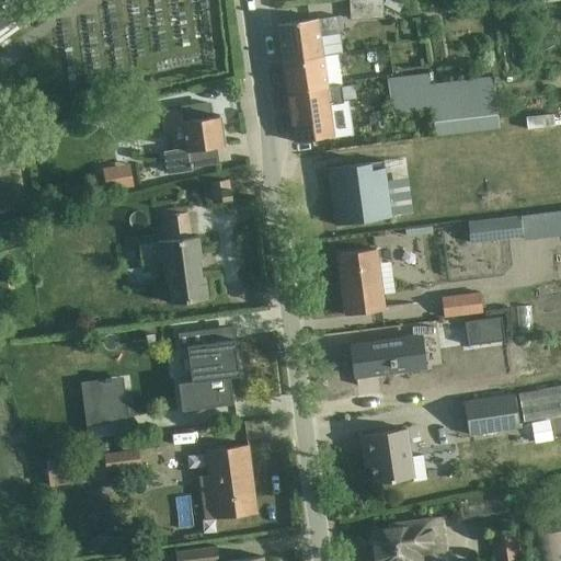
[(364,0),(367,21),(402,16),(400,0),(364,0)]
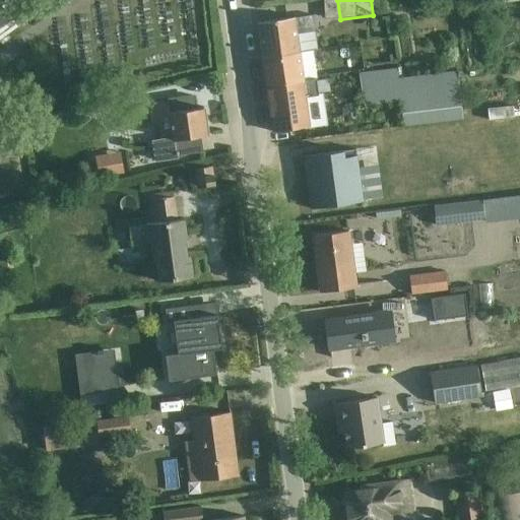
[(0,51),(21,36),(0,6),(0,51)]
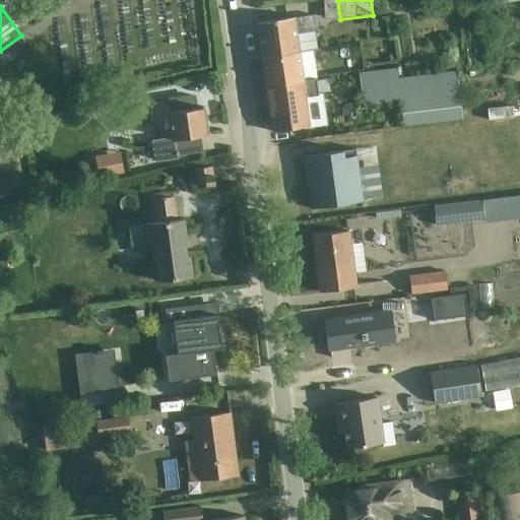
[(263,56),(302,51),(298,16),(259,21),(263,56)]
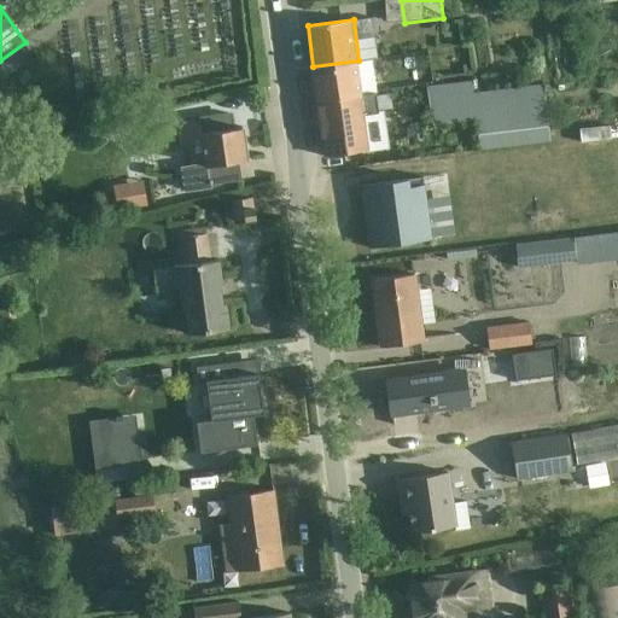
[(313,66),(318,101),(363,95),(359,60),(313,66)]
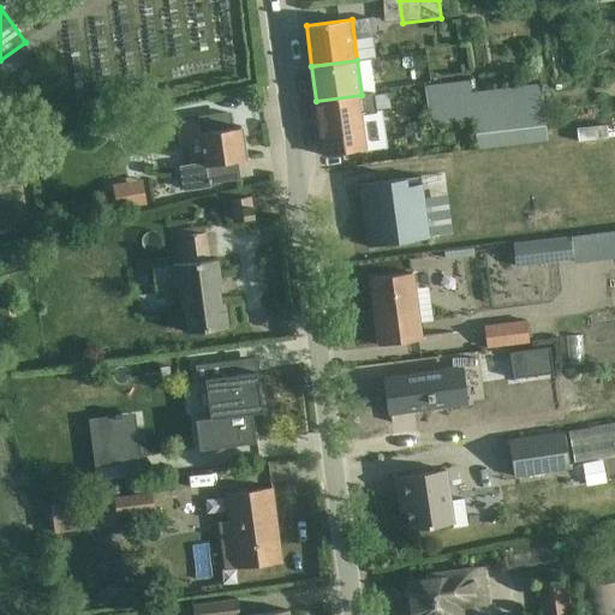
[(464,84),(419,89),(423,131),(473,126),(476,153),(544,145),(538,88),(465,95),(464,84)]
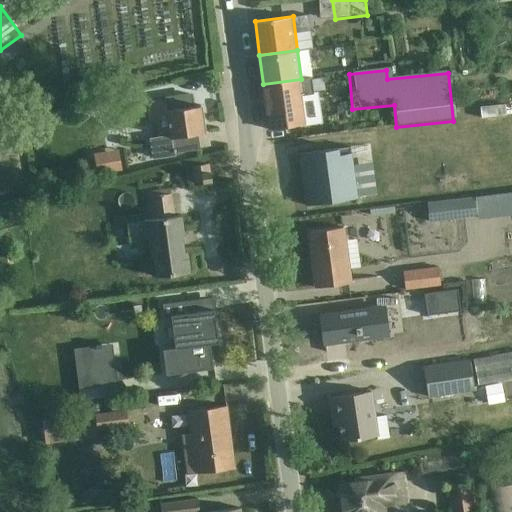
[(268,127),(306,123),(301,79),(263,84),(268,127)]
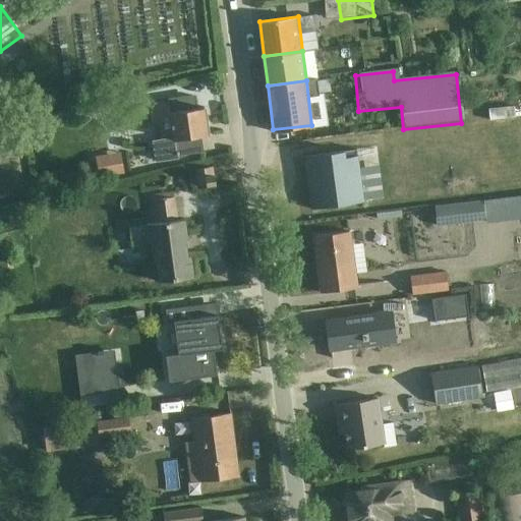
[(172,138),(213,133),(210,105),(169,110),(172,138)]
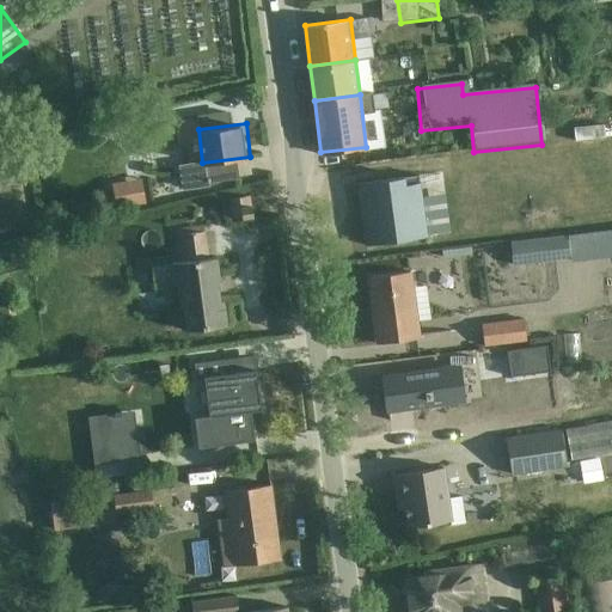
[(611,141),(611,127),(592,130),(593,145),(611,141)]
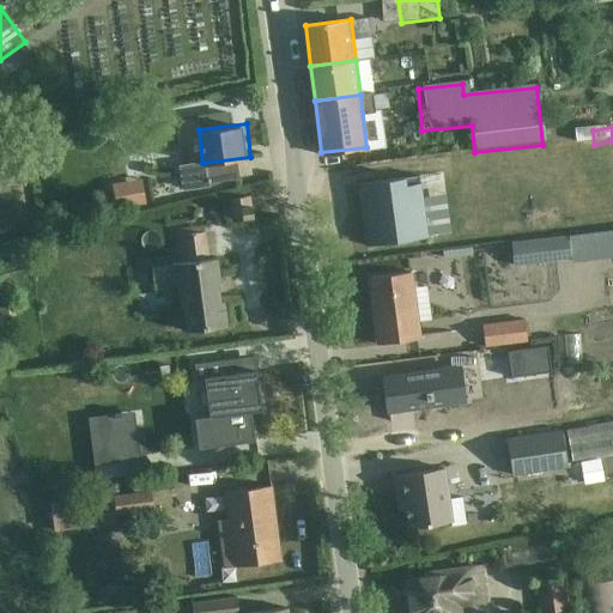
[(133,211),(167,201),(159,178),(126,188),(133,211)]
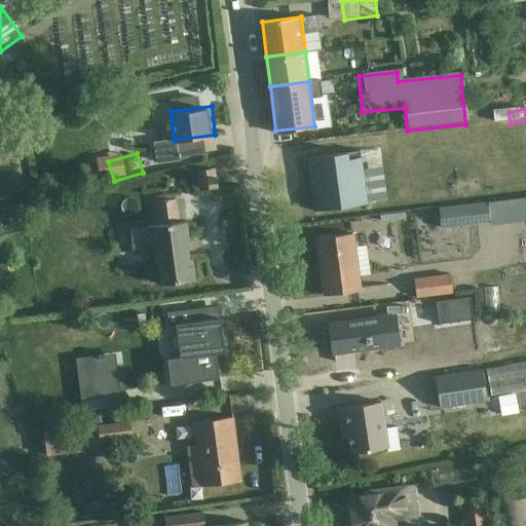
[(312,214),(364,208),(357,153),(305,159),(312,214)]
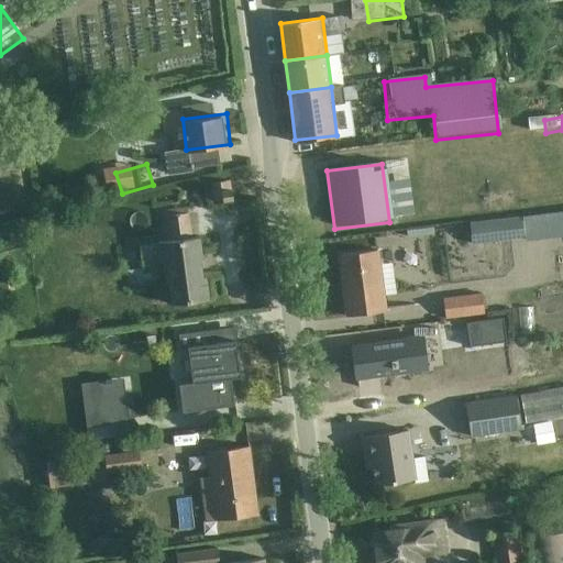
[(247,198),(242,173),(208,180),(213,206),(247,198)]
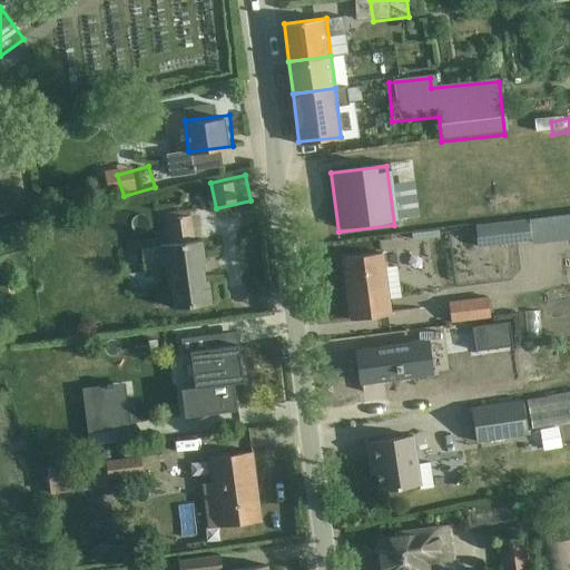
[(175,217),(193,238),(208,226),(190,205),(175,217)]
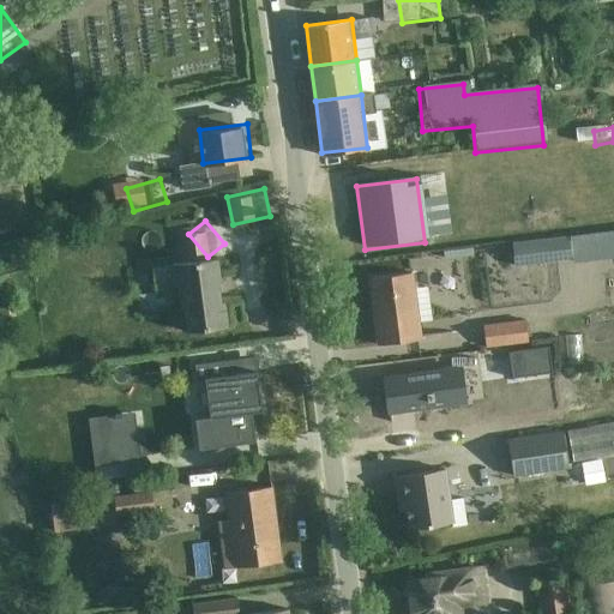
[(613,232),(530,244),(535,276),(613,263),(613,232)]
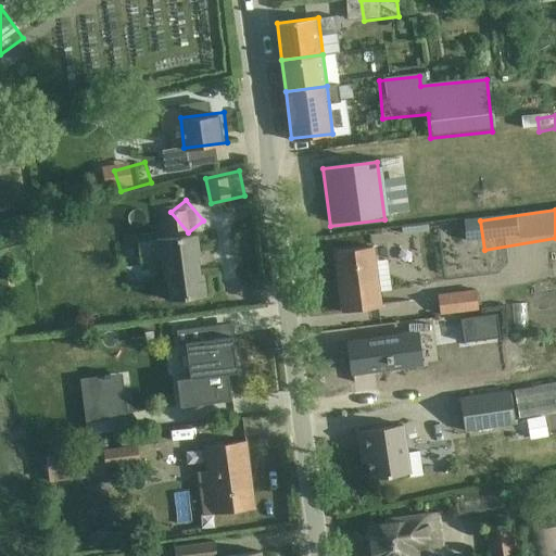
[(167,299),(207,292),(198,231),(158,237),(167,299)]
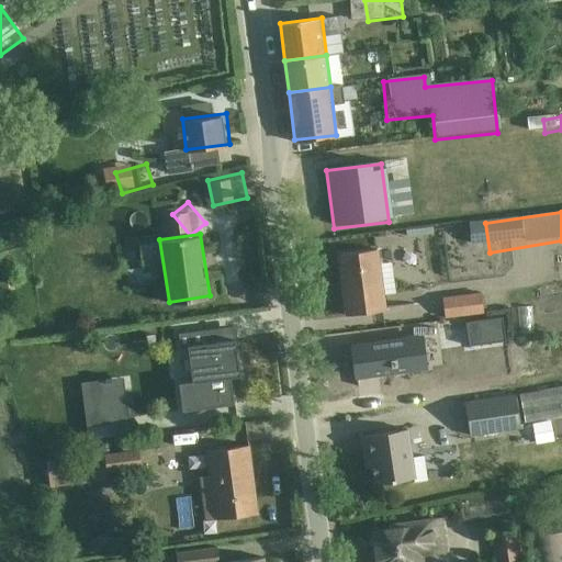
[(347,315),(388,310),(380,247),(339,253),(347,315)]
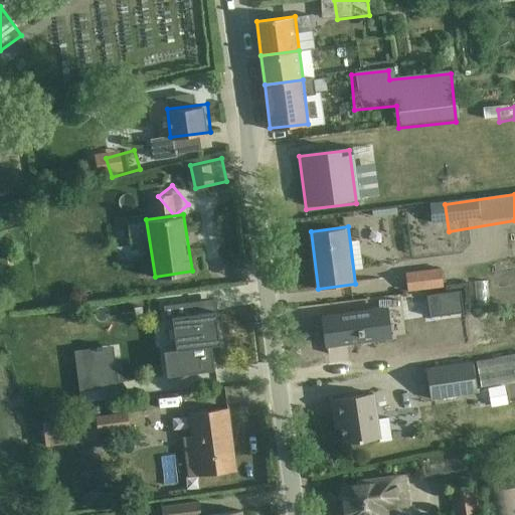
[(457,269),(420,275),(424,295),(460,289),(457,269)]
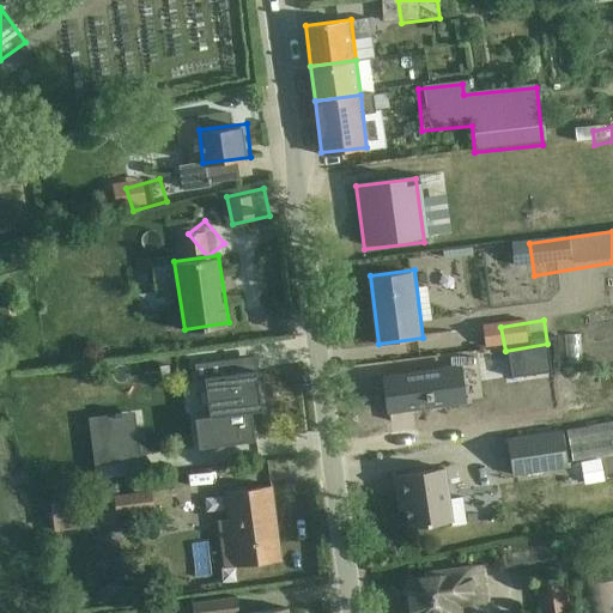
[(542,372),(540,353),(487,358),(492,419),(523,417),(520,375),(542,372)]
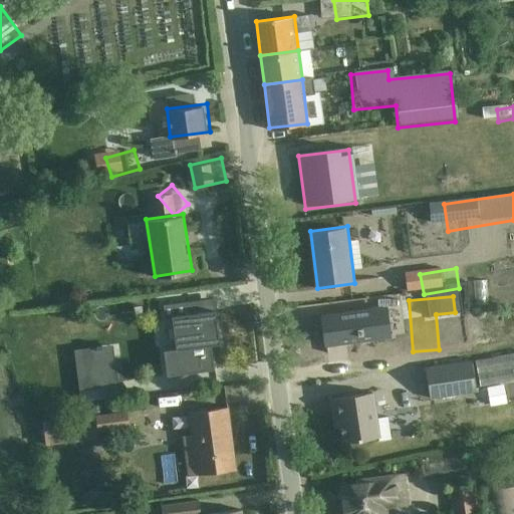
[(221,343),(216,307),(173,313),(177,348),(164,349),(167,374),(215,368),(212,345),(221,343)]
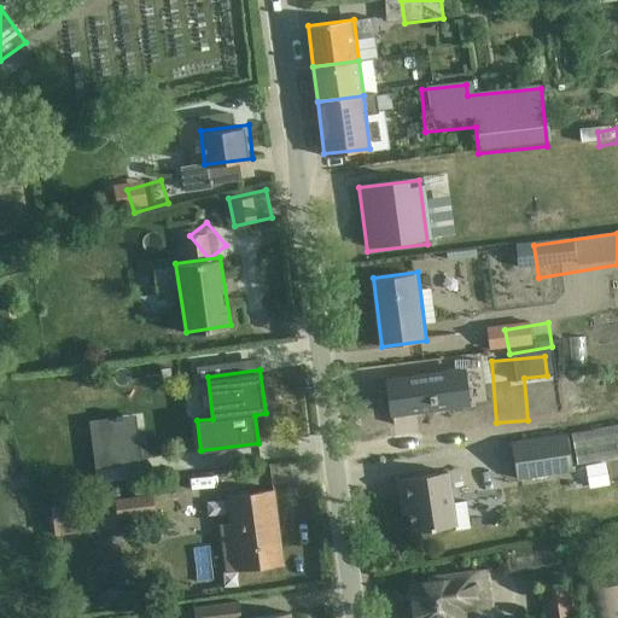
[(159,420),(112,424),(116,481),(164,477),(159,420)]
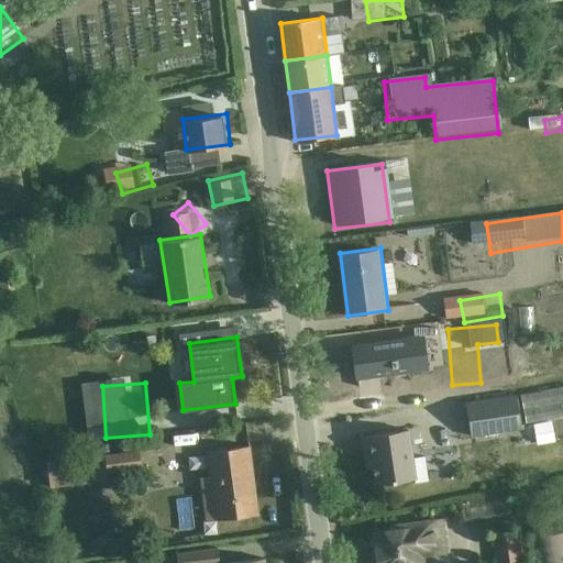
[(522,395),(475,399),(478,433),(526,429),(522,395)]
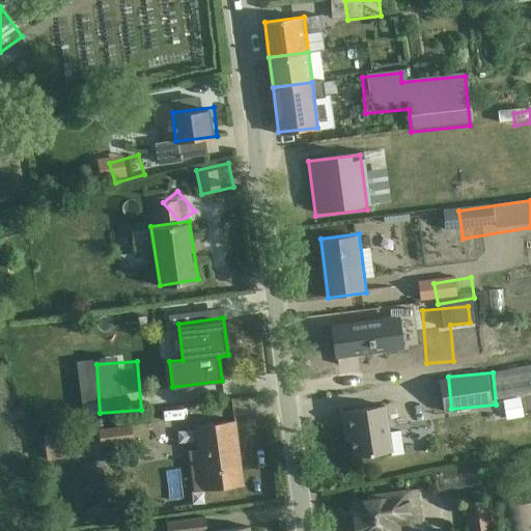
[(351,459),(394,453),(387,406),(343,412),(351,459)]
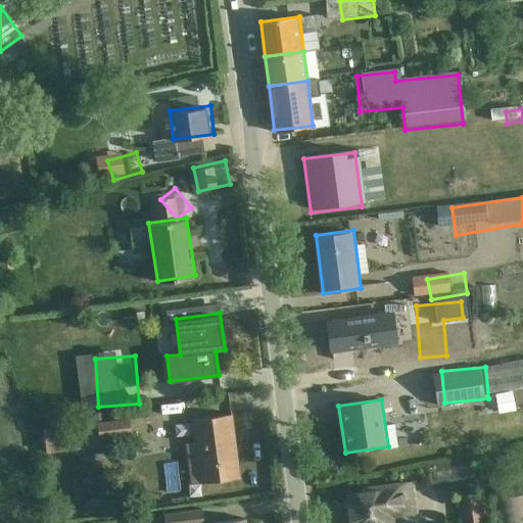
[(136,433),(132,414),(91,421),(94,440),(136,433)]
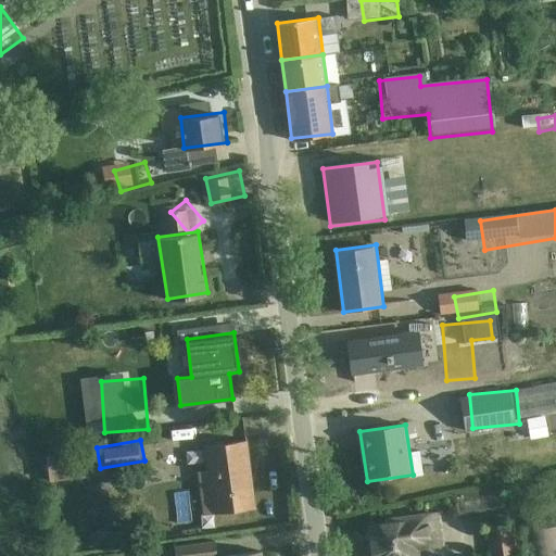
[(204,514),(253,508),(245,440),(203,445),(206,470),(199,471),(204,514)]
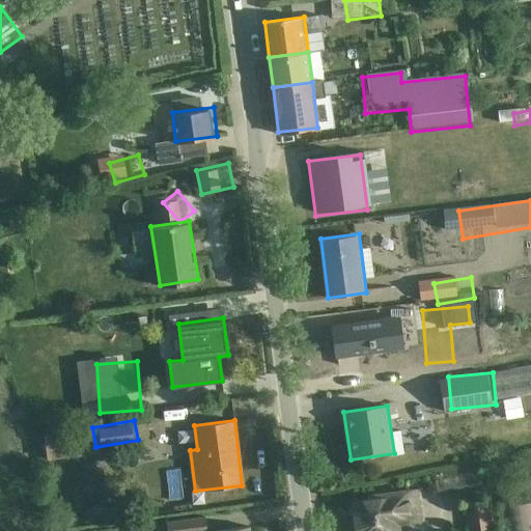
[(422,530),(426,530),(420,487),(351,496),(355,530),(422,530)]
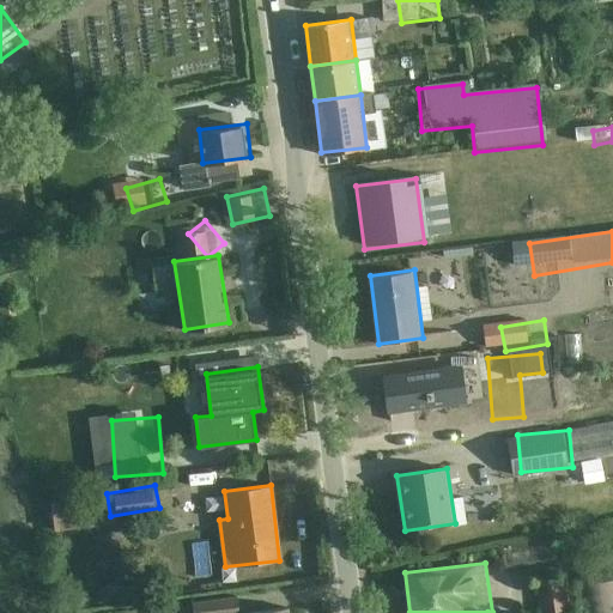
[(612,612),(612,569),(588,569),(588,612),(612,612)]
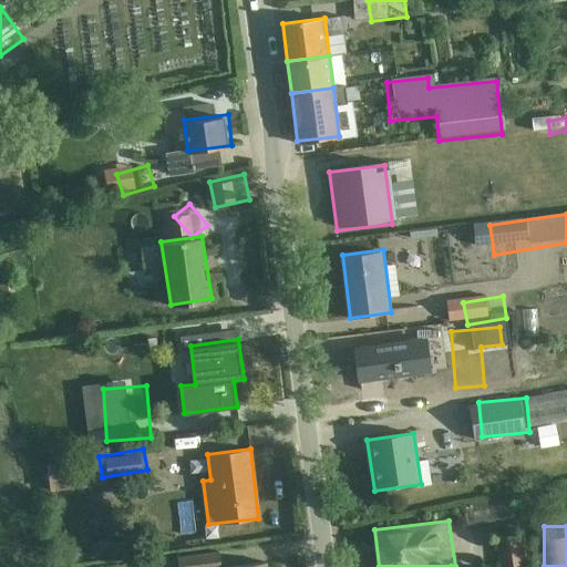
[(527,566),(527,531),(501,531),(501,566),(527,566)]
